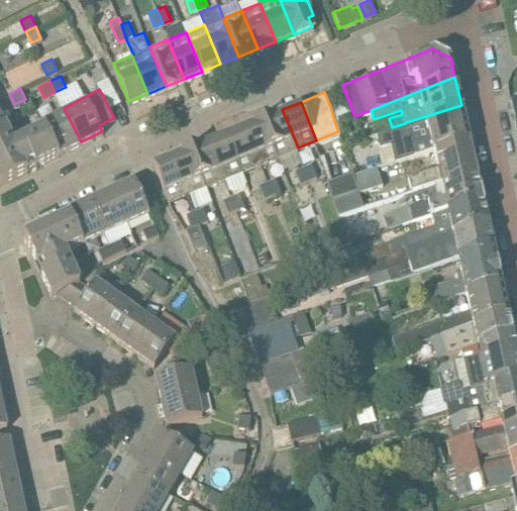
[(434,147),(469,136),(461,105),(406,122),(405,123),(392,127),(376,132),(379,144),(391,140),(397,160),(408,157),(434,147)]
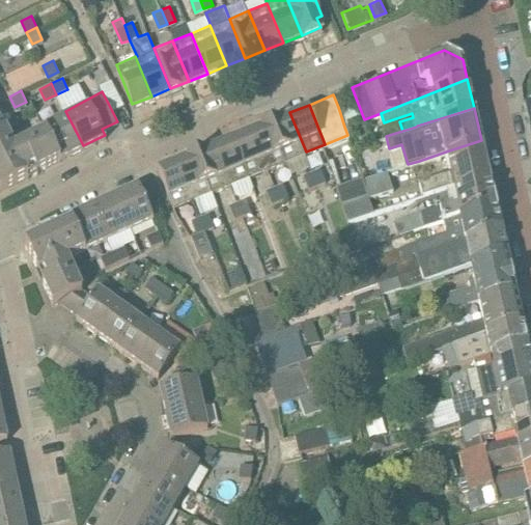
[(59,157),(83,145),(65,111),(43,122),(45,127),(59,157)]
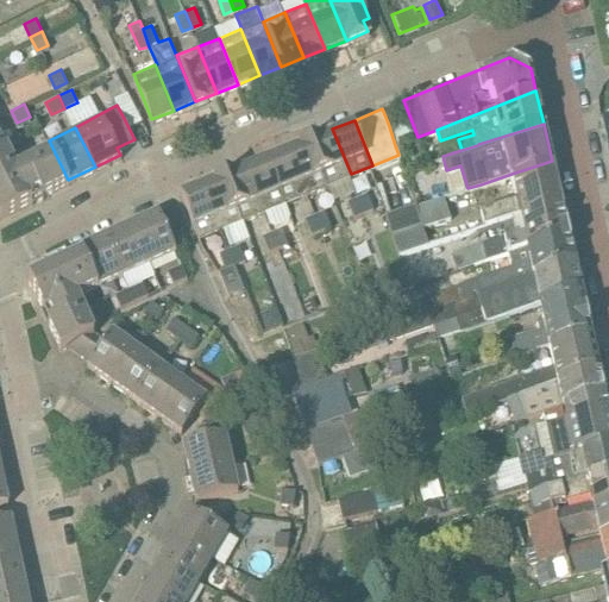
[(328,182),(351,174),(332,129),(311,137),(328,182)]
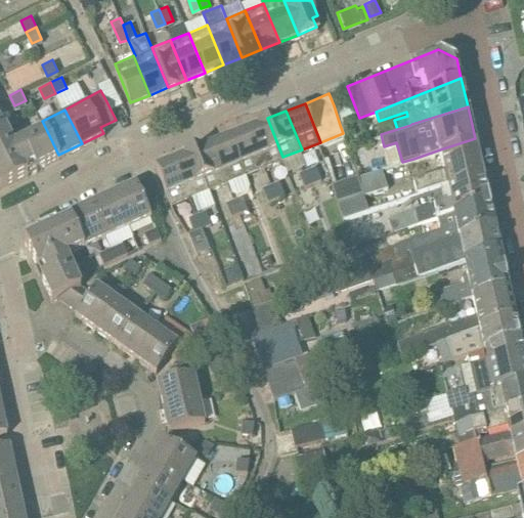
[(264,165),(282,157),(267,118),(249,126),(264,165)]
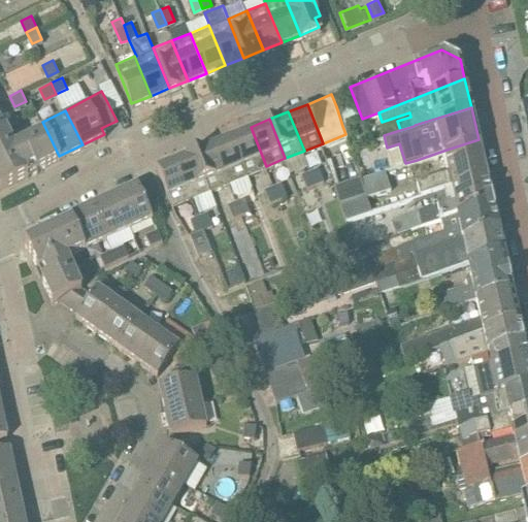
[(6,126),(0,129),(0,185),(27,172),(27,174),(38,169),(37,167),(59,156),(44,126),(14,141),(6,126)]
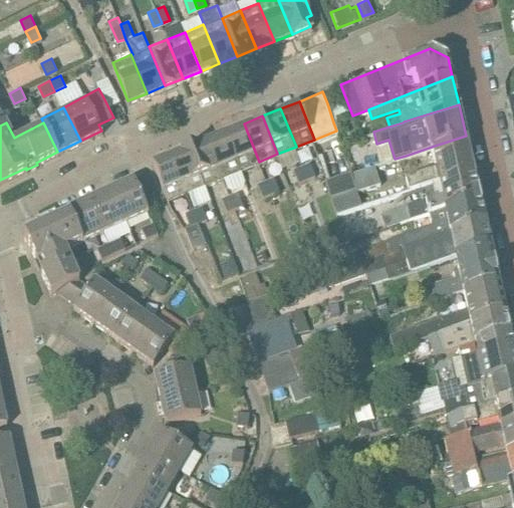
[(241,169),(259,162),(244,123),(226,131),(241,169)]
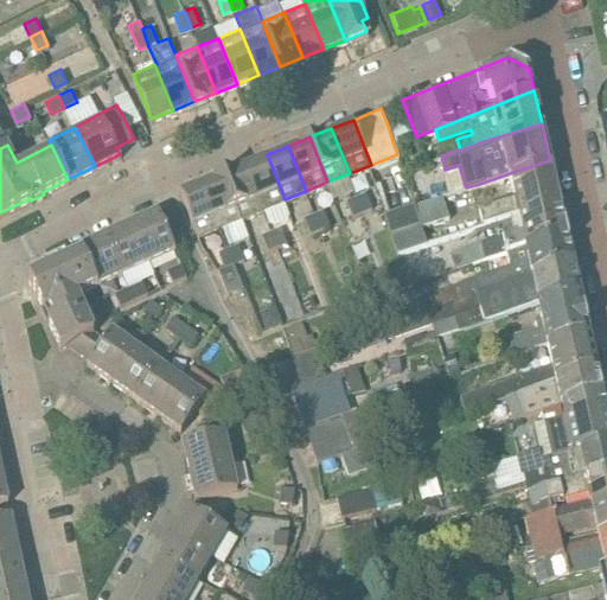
[(263,208),(285,199),(267,154),(244,164),(263,208)]
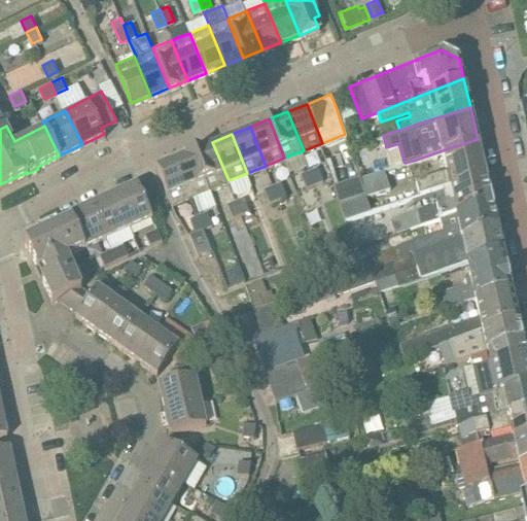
[(443,188),(452,185),(486,174),(478,139),(443,151),(448,175),(443,176),(443,173),(416,181),(420,195),(443,187),(443,188)]
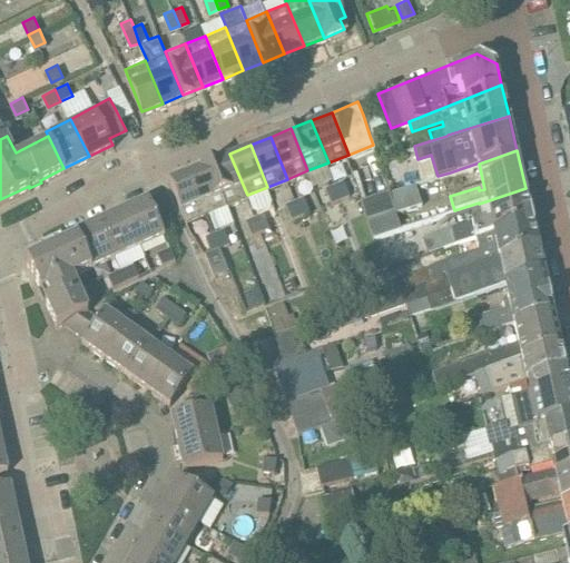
[(226,204),(247,195),(229,154),(209,161),(226,204)]
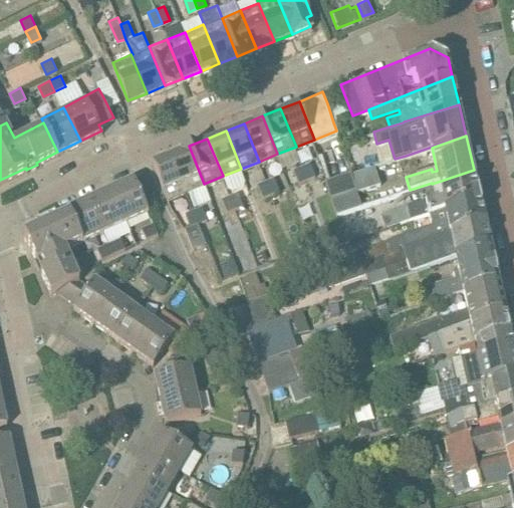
[(186,191),(204,184),(189,146),(171,153),(186,191)]
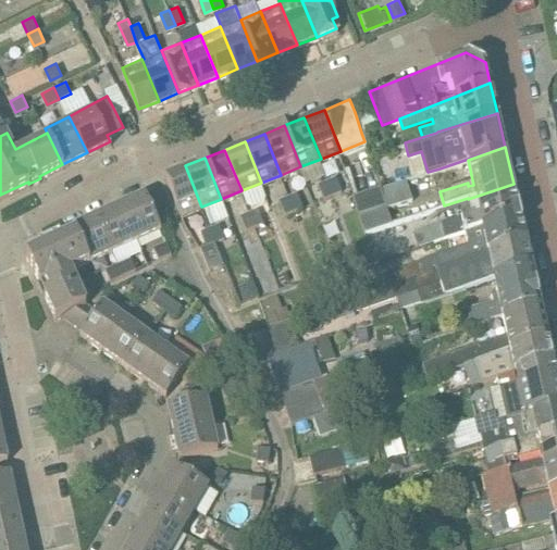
[(182,214),(201,207),(185,165),(165,174),(182,214)]
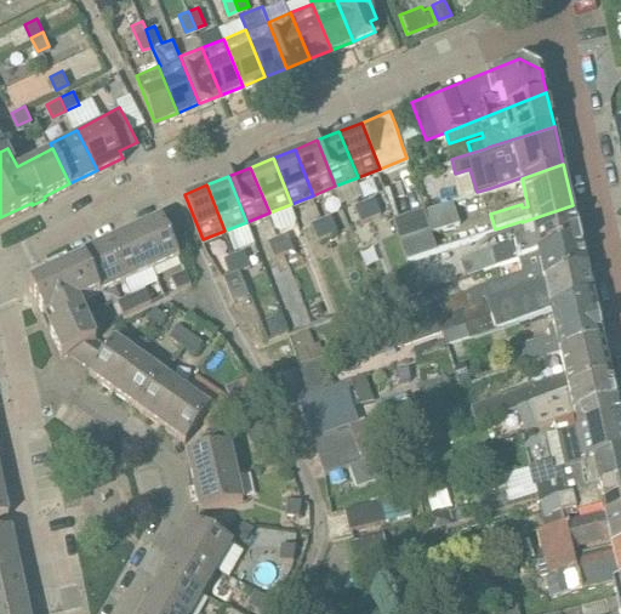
[(364,198),(371,215),(381,211),(374,194),(364,198)]
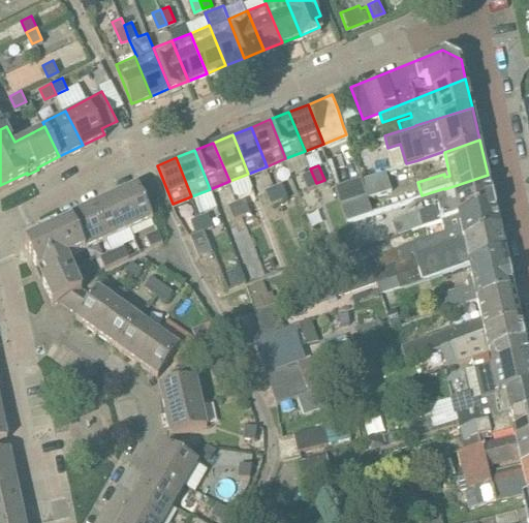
[(308,186),(316,183),(310,168),(302,172),(308,186)]
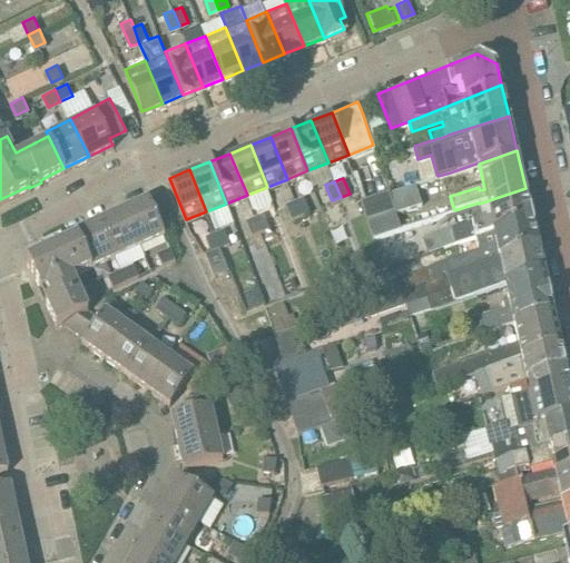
[(415,181),(389,189),(395,209),(422,201),(415,181)]
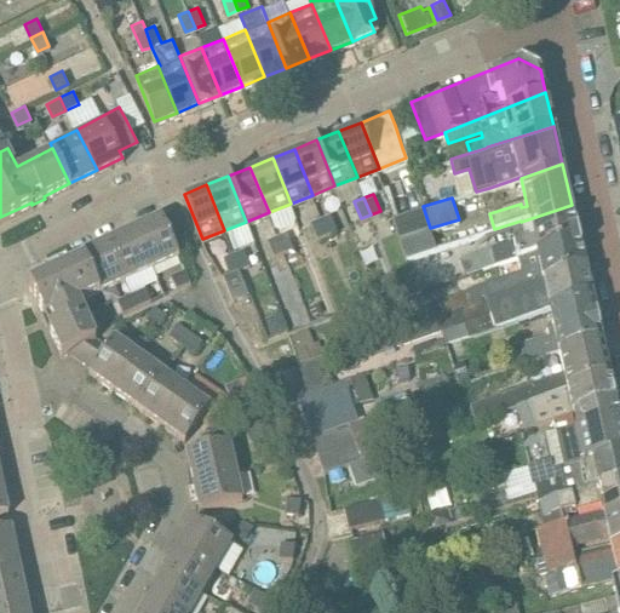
[(460,256),(465,270),(518,255),(578,235),(572,205),(532,218),(521,222),(524,235),(514,238),(460,256)]
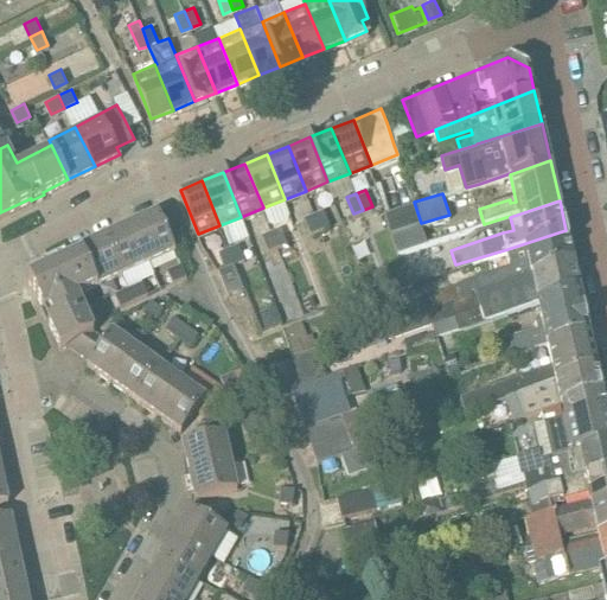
[(396,251),(427,242),(414,202),(384,211),(396,251)]
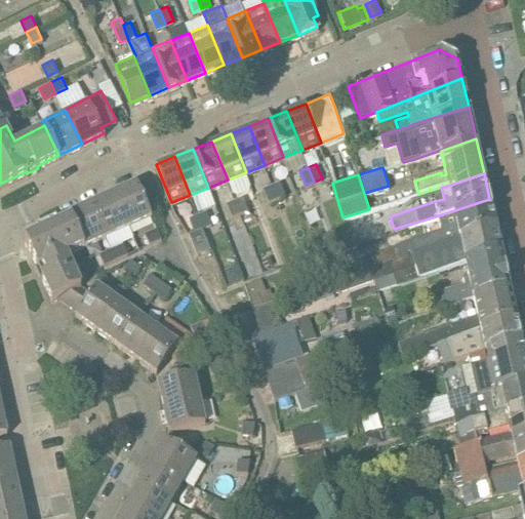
[(272,182),(277,196),(285,193),(280,178),(272,182)]
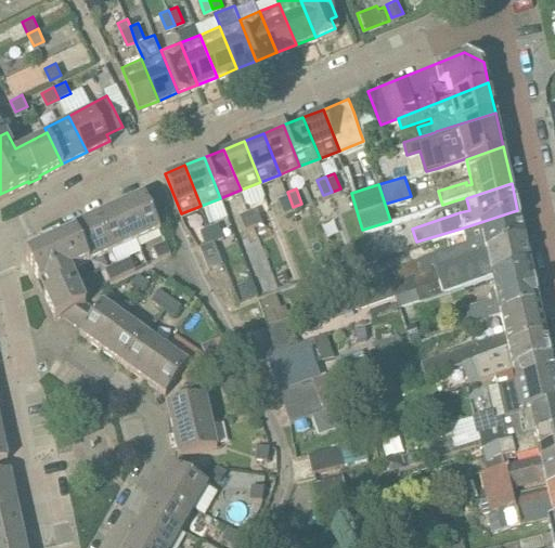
[(136,238),(160,227),(144,191),(119,201),(136,238)]
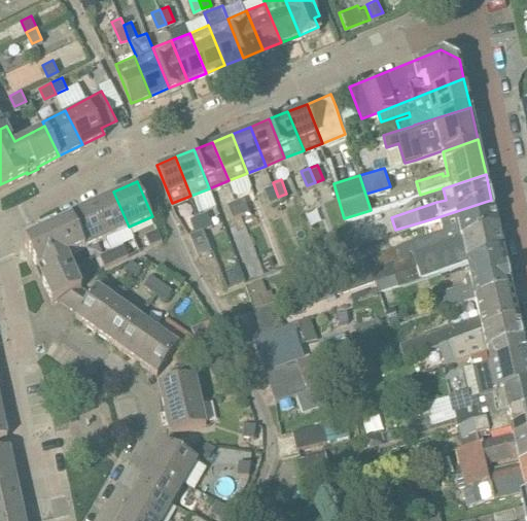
[(270,200),(278,197),(273,182),(265,185),(270,200)]
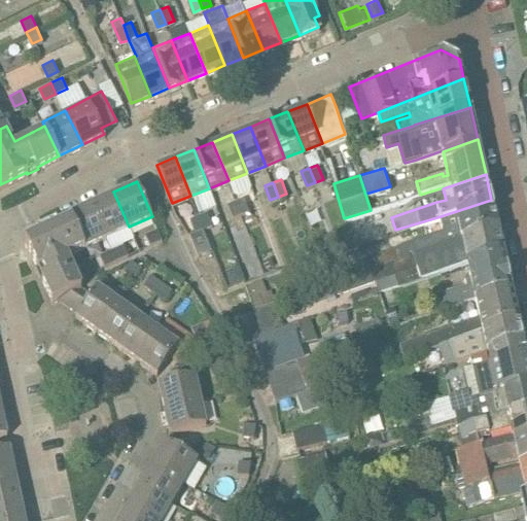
[(105,237),(129,227),(113,192),(91,202),(105,237)]
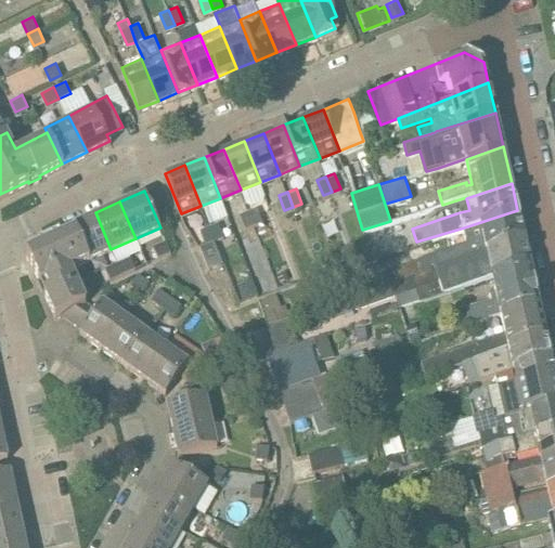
[(248,208),(254,223),(262,219),(257,205),(248,208)]
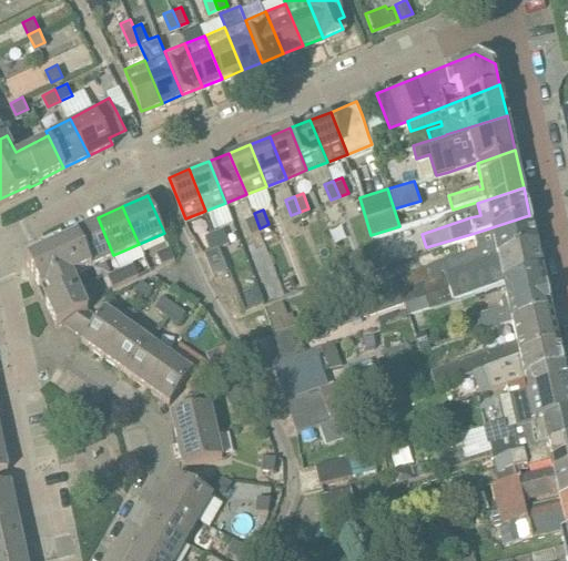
[(251,232),(260,228),(254,213),(245,216),(251,232)]
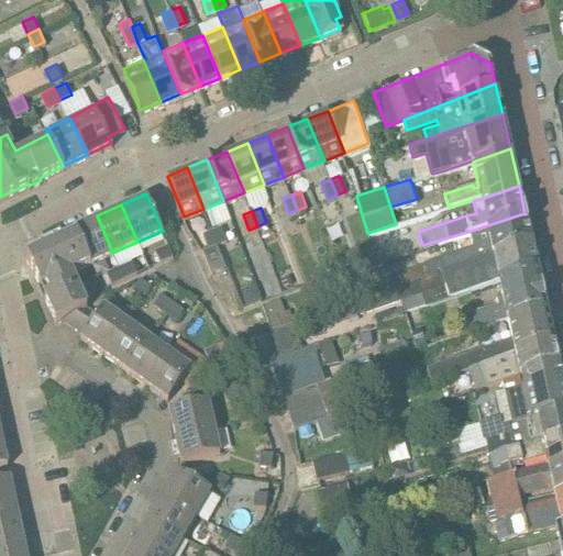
[(474,243),(396,268),(401,284),(531,238),(525,213),(471,231),(474,243)]
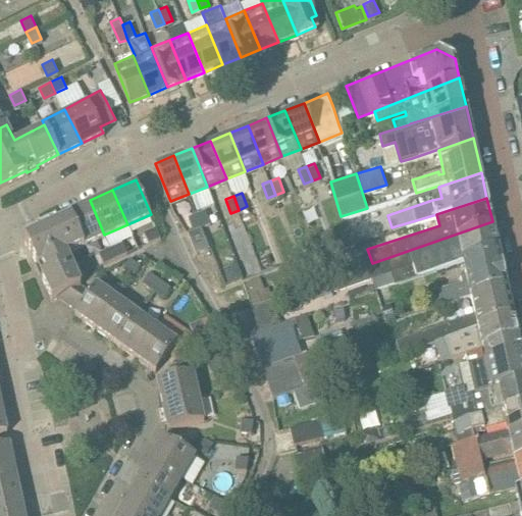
[(82,245),(104,235),(90,200),(66,210),(68,215),(82,245)]
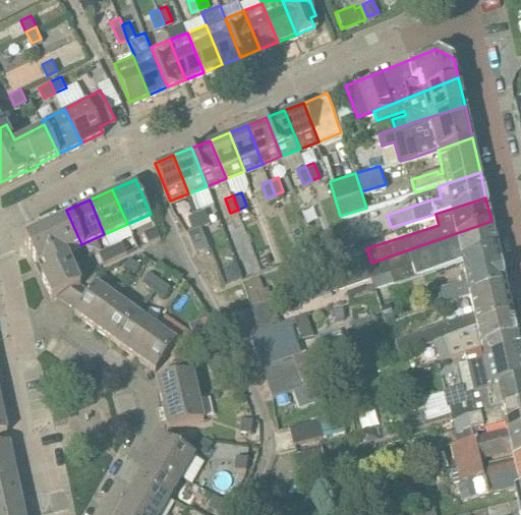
[(196,210),(203,224),(211,221),(205,207),(196,210)]
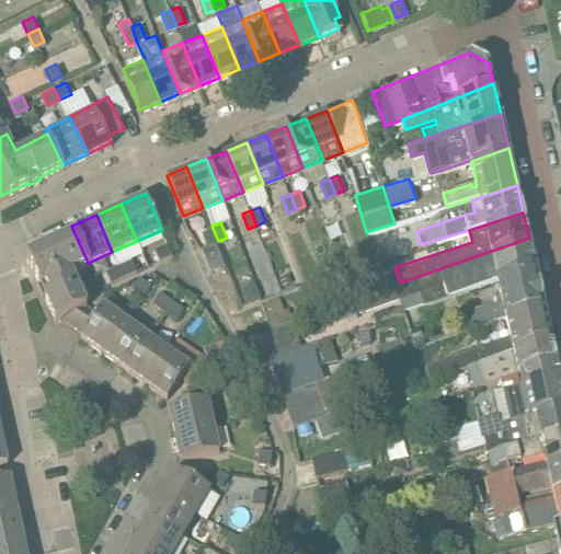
[(218,241),(212,226),(203,229),(208,244),(202,246),(210,268),(224,263),(216,242),(218,241)]
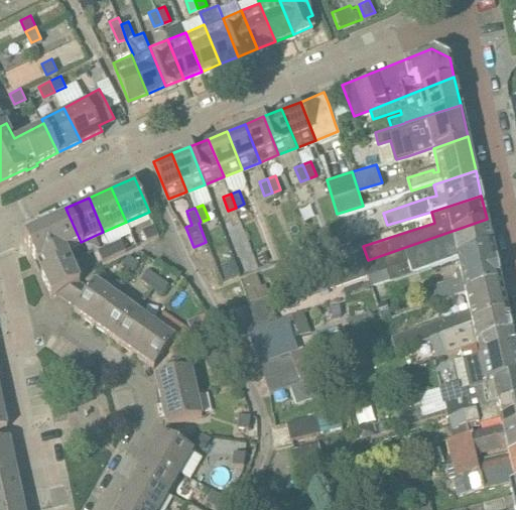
[(67,248),(81,242),(68,213),(24,233),(36,260),(34,261),(39,271),(40,270),(50,292),(57,290),(77,303),(89,286),(79,280),(81,279),(67,248)]
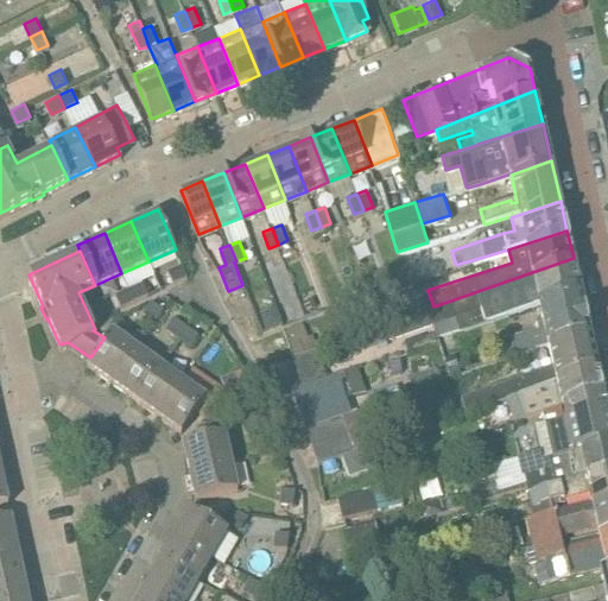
[(438,331),(539,299),(580,285),(574,258),(434,307),(387,322),(391,335),(434,320),(438,331)]
